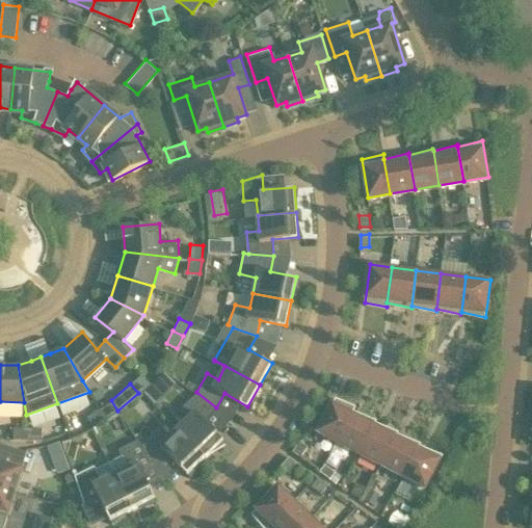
[(189,416),(178,427),(205,455),(223,438),(205,419),(216,407),(196,392),(181,407),(189,416)]
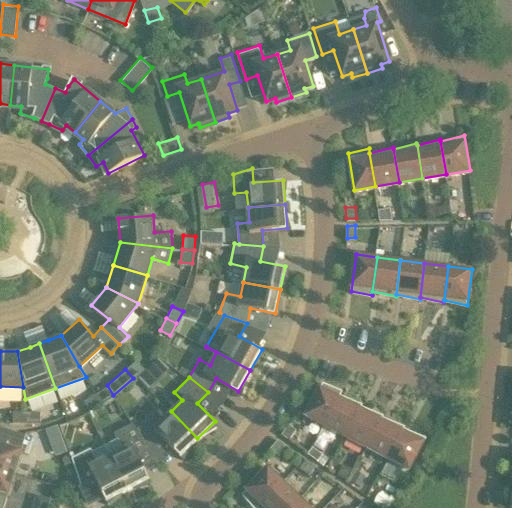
[(306,414),(324,424),(340,393),(342,389),(323,381),(306,414)]
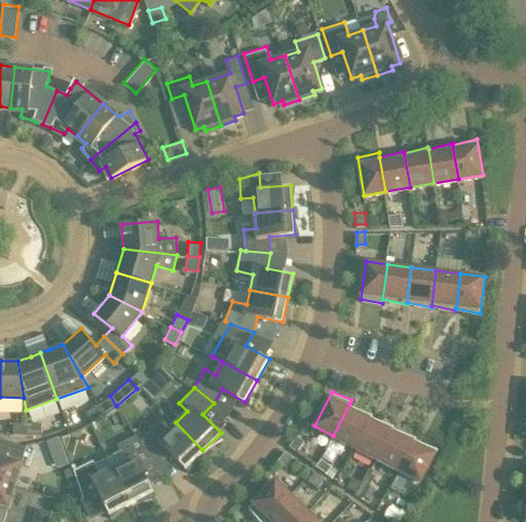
[(110,396),(98,403),(105,414),(116,406),(110,396)]
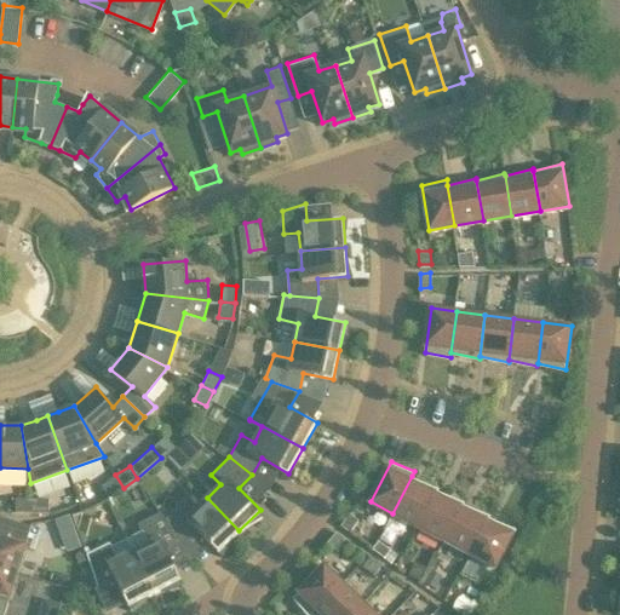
[(124,488),(115,475),(102,483),(109,496),(124,488)]
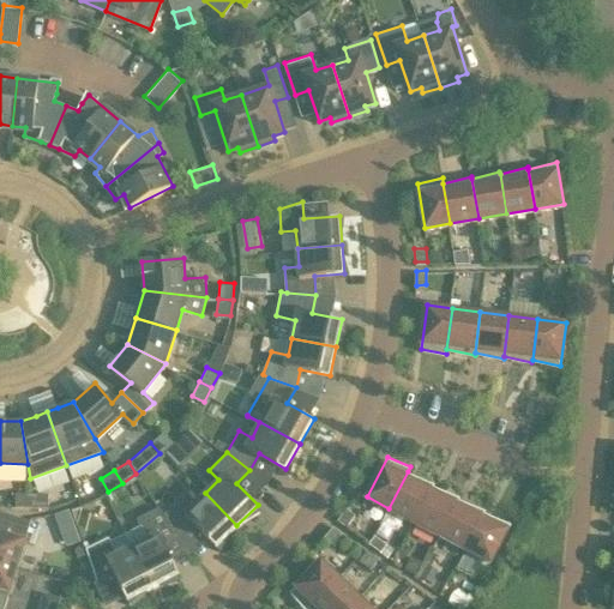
[(415,522),(433,484),(434,482),(408,471),(389,508),(415,522)]
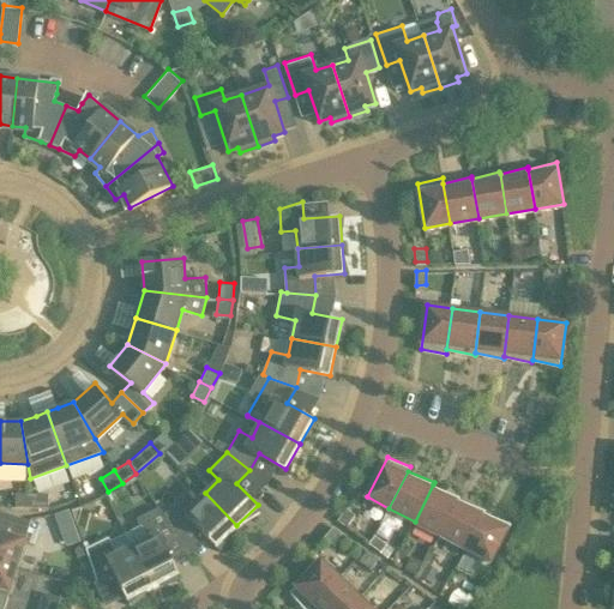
[(415,522),(440,535),(459,498),(461,495),(433,484),(415,522)]
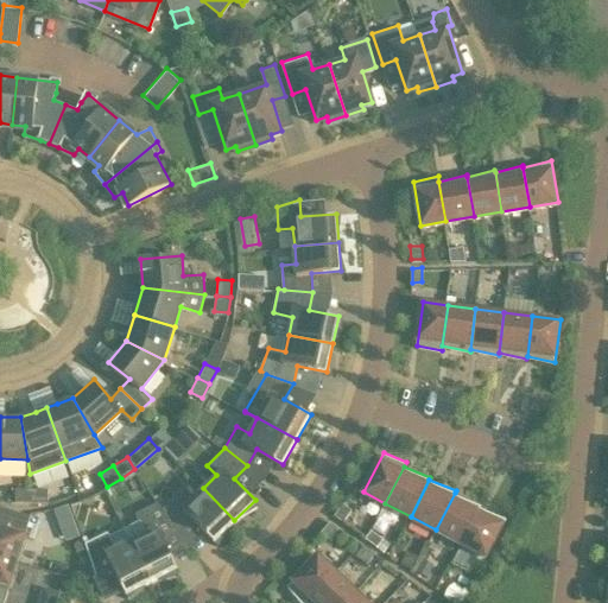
[(16,500),(32,501),(32,487),(16,486),(16,500)]
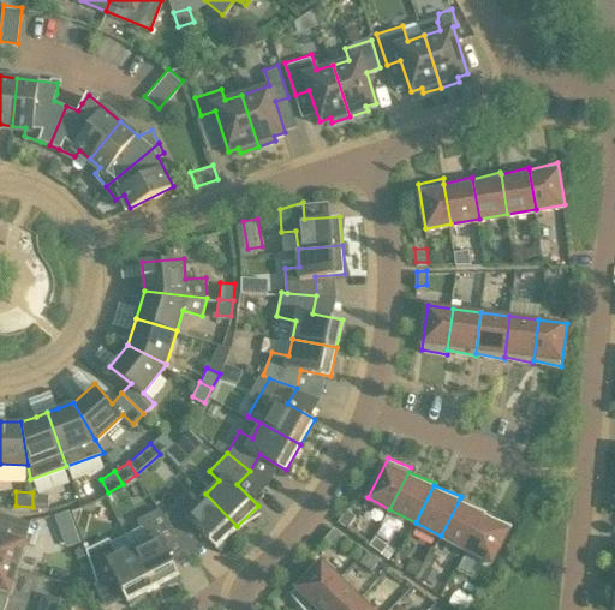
[(33,492),(33,507),(48,507),(49,492),(33,492)]
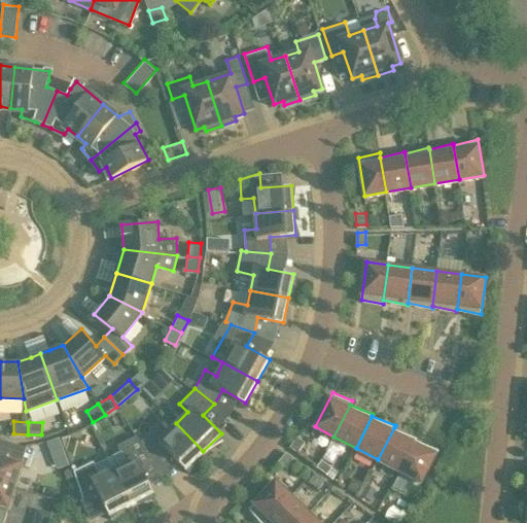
[(156,425),(141,440),(155,460),(167,449),(185,468),(203,451),(176,423),(165,433),(156,425)]
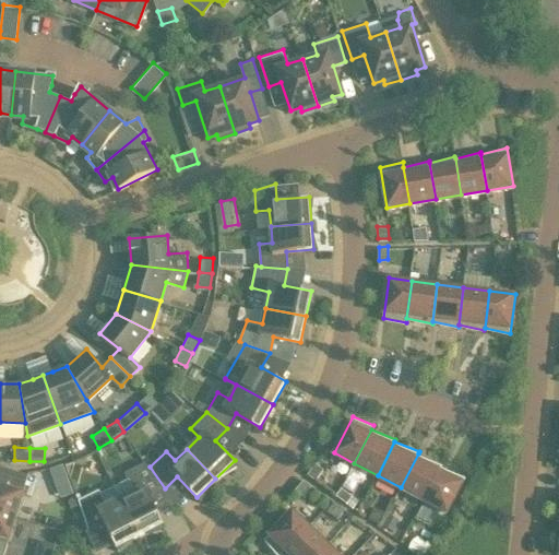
[(401,487),(424,499),(441,465),(442,464),(418,453),(401,487)]
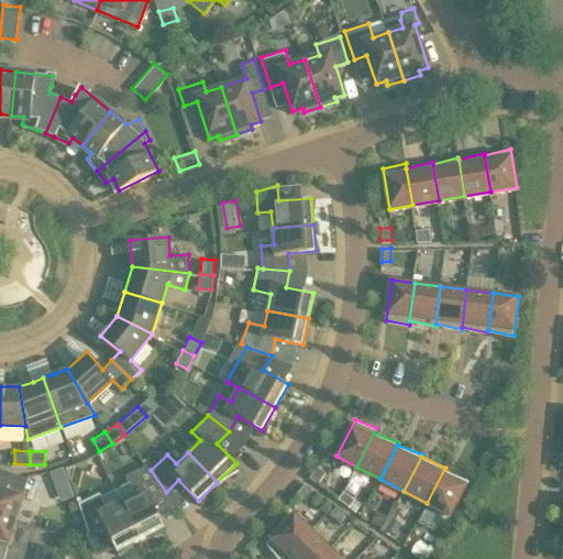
[(69,463),(56,467),(64,496),(77,493),(69,463)]
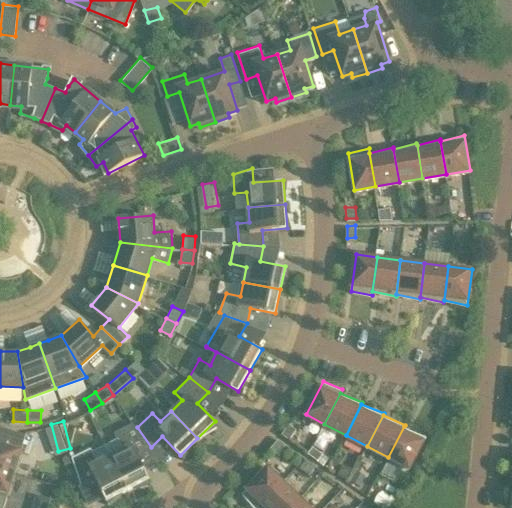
[(117,437),(104,443),(127,488),(149,477),(137,454),(151,447),(137,427),(133,421),(114,431),(117,437)]
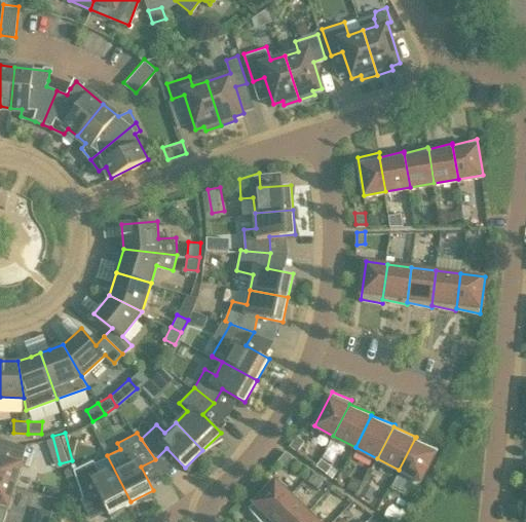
[(289,445),(297,450),(304,440),(296,435),(289,445)]
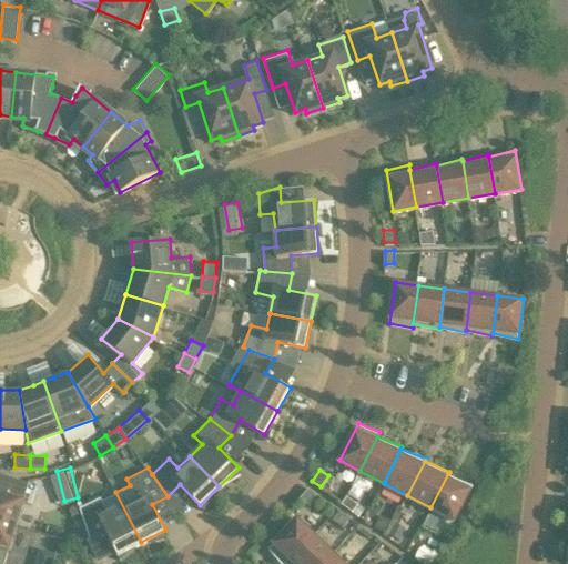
[(0,517),(16,522),(29,480),(1,472),(0,476),(0,517)]
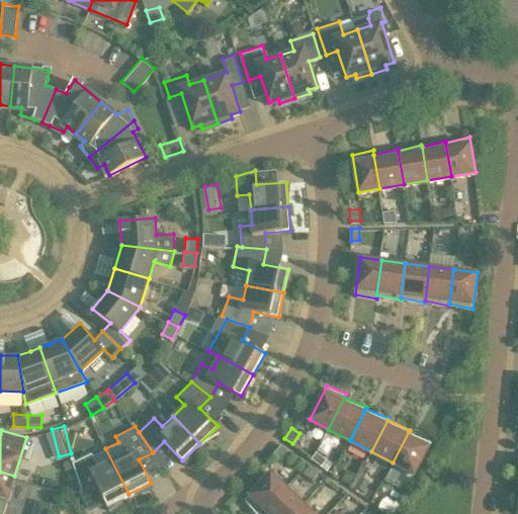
[(409,431),(393,462),(414,474),(431,441),(409,431)]
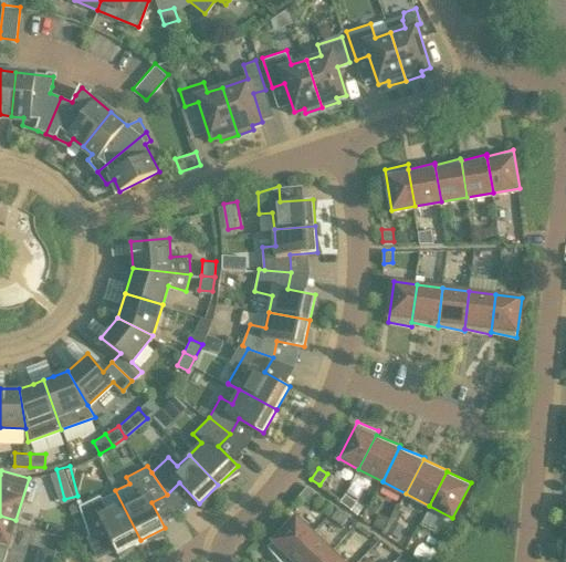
[(307,485),(299,495),(306,501),(315,491),(307,485)]
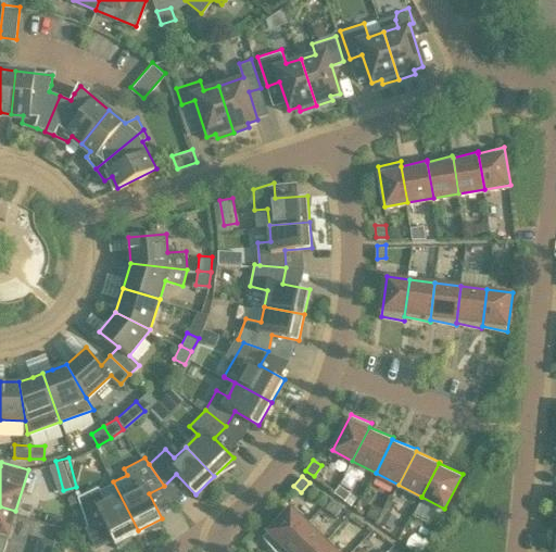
[(138,530),(113,481),(100,488),(99,485),(78,496),(88,525),(103,517),(115,542),(138,530)]
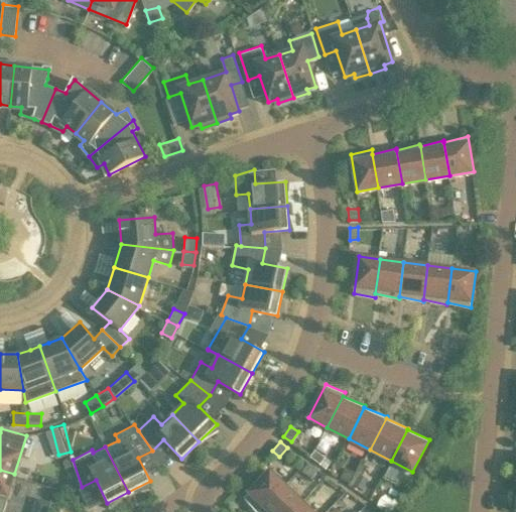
[(302,470),(311,477),(317,469),(307,462),(302,470)]
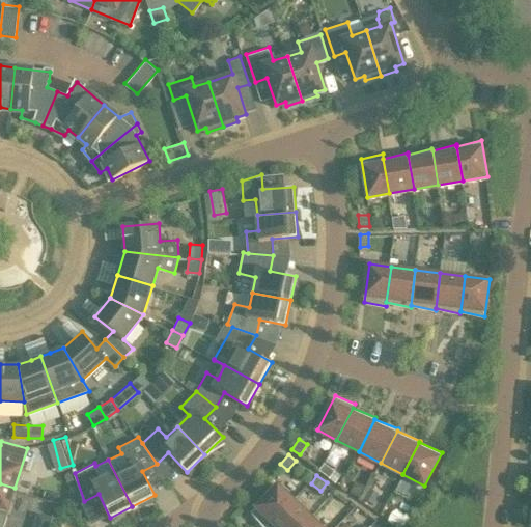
[(350,491),(359,496),(365,484),(355,479),(350,491)]
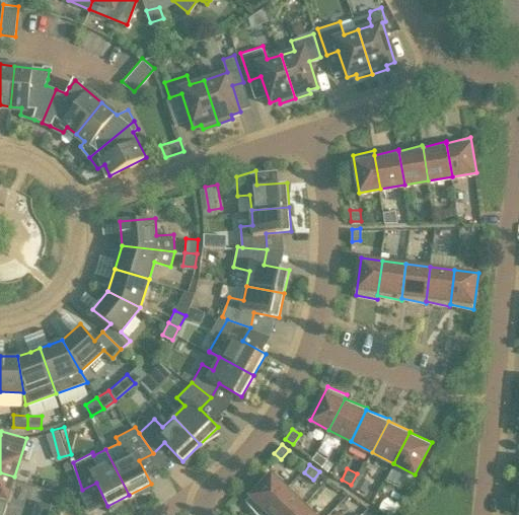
[(0,514),(2,514),(14,476),(0,472),(0,514)]
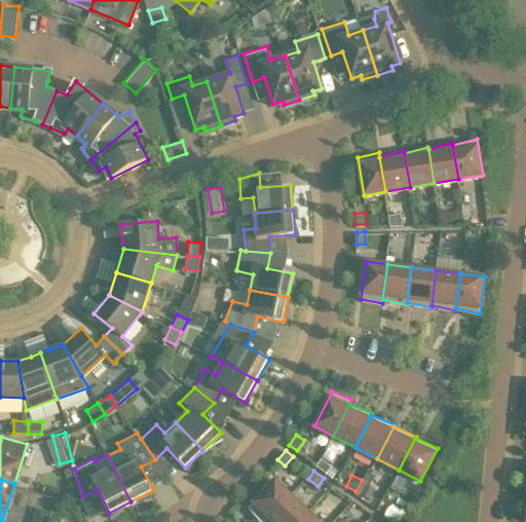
[(249,506),(262,521),(290,493),(275,479),(249,506)]
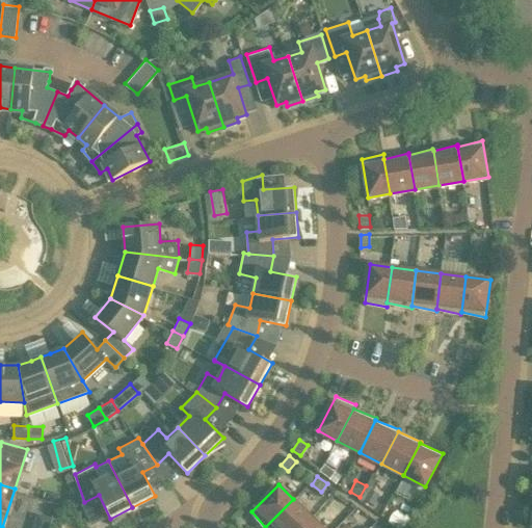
[(265,527),(269,525),(271,527),(299,527),(312,517),(293,499),(265,527)]
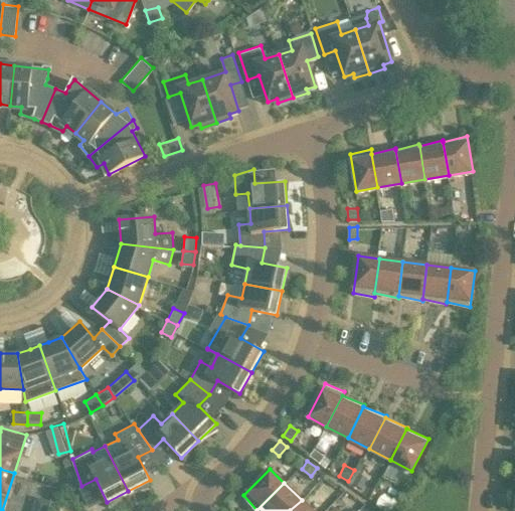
[(18,510),(27,510),(30,504),(14,499),(10,508),(18,510)]
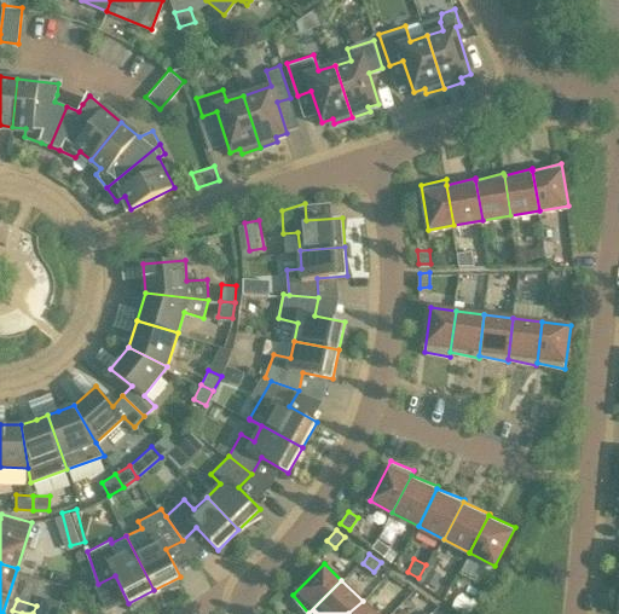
[(376,613),(363,601),(348,613),(376,613)]
